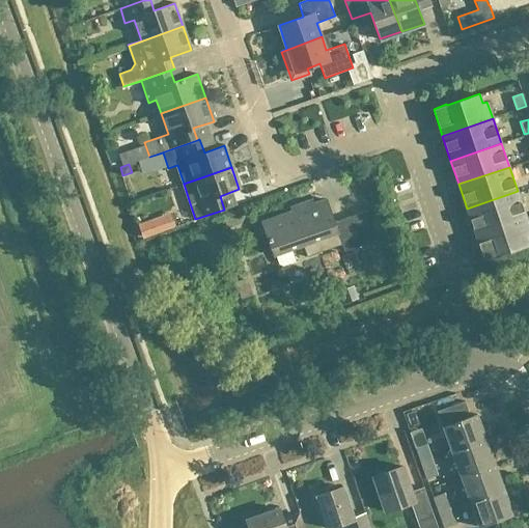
[(518,191),(467,209),(476,234),(526,217),(518,191)]
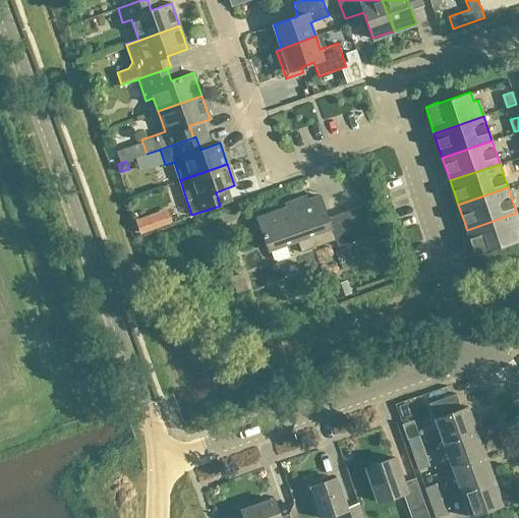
[(286,207),(256,218),(269,250),(271,249),(274,259),(278,260),(292,254),(288,243),(297,240),(301,252),(336,240),(338,246),(359,238),(370,234),(359,206),(349,210),(328,218),(320,195),(307,199),(306,195),(285,204),(286,207)]
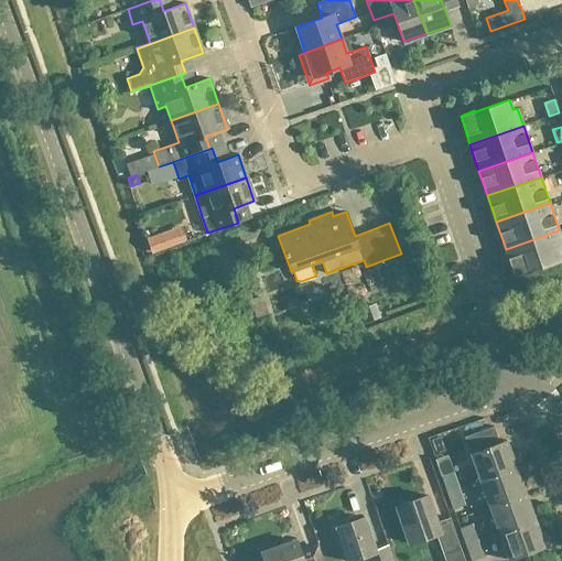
[(148,238),(152,252),(186,240),(182,226),(148,238)]
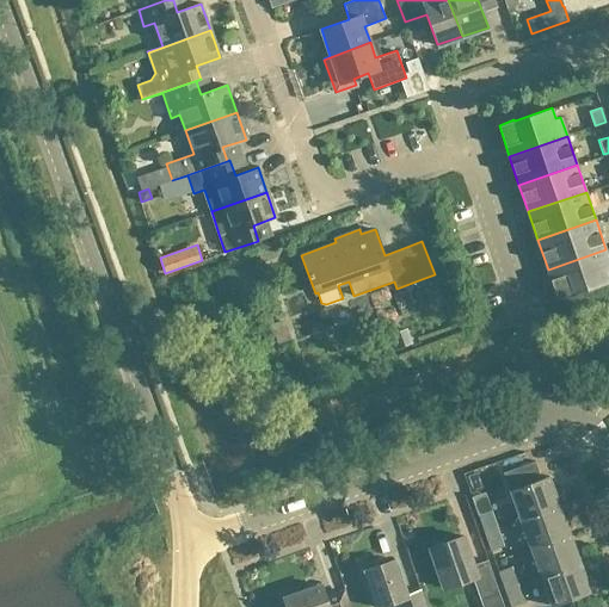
[(608,258),(606,249),(548,270),(558,299),(573,293),(608,282),(608,273),(607,270),(608,268),(608,258)]
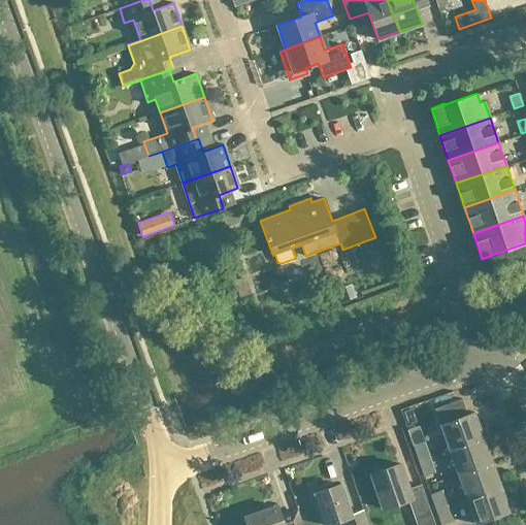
[(239,274),(244,296),(256,294),(250,271),(239,274)]
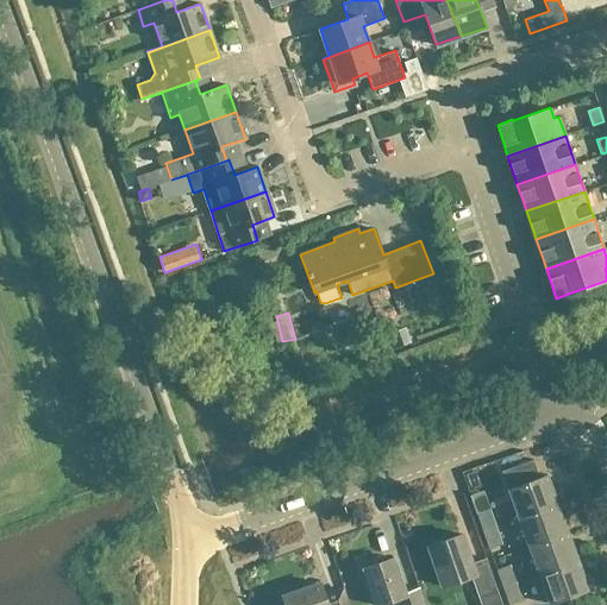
[(407,326),(389,332),(395,346),(412,341),(407,326)]
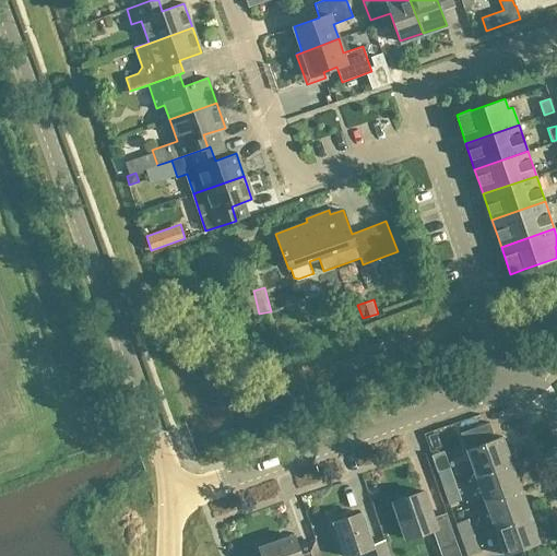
[(489,422),(460,432),(466,449),(476,476),(513,463),(504,436),(496,439),(489,422)]
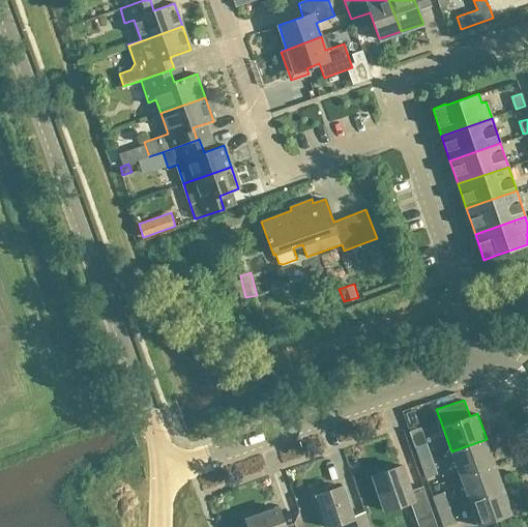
[(416,420),(421,439),(432,436),(427,417),(416,420)]
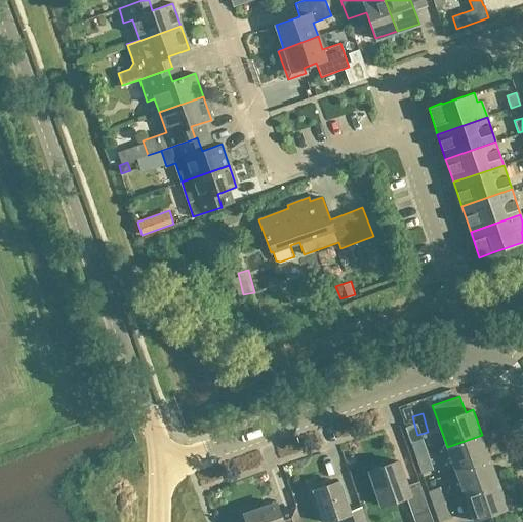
[(490,459),(482,435),(447,447),(456,472),(490,459)]
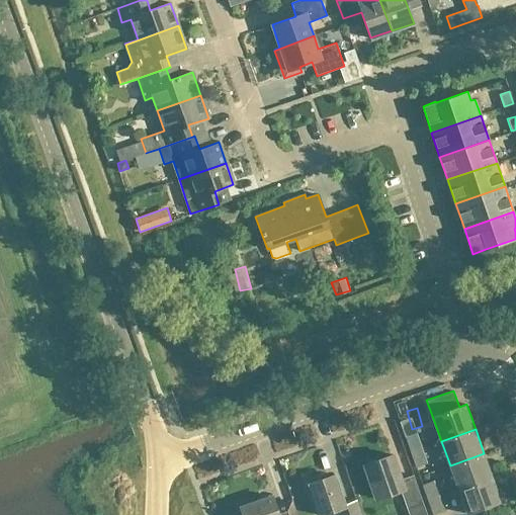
[(422,448),(422,447),(416,432),(405,437),(410,452),(422,448)]
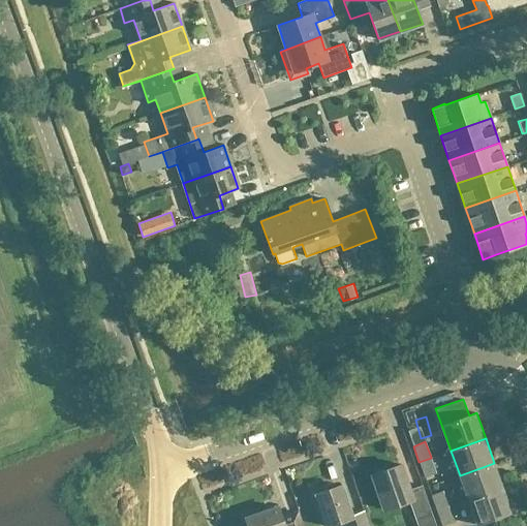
[(431,458),(419,462),(424,477),(436,472),(431,458)]
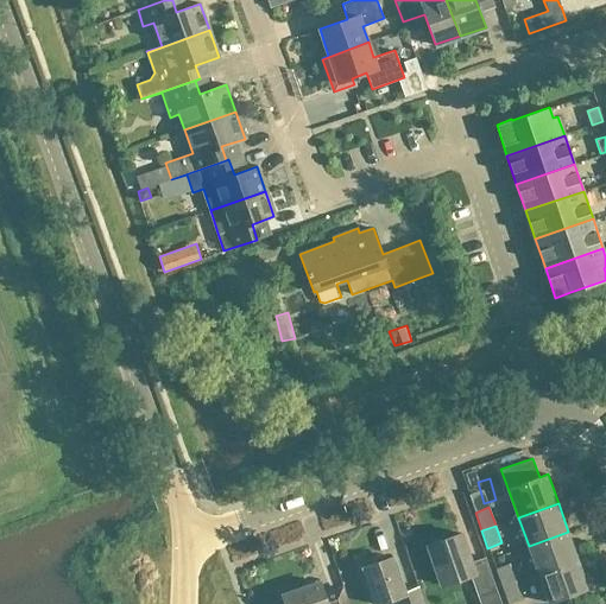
[(568,532),(529,546),(538,574),(579,560),(568,532)]
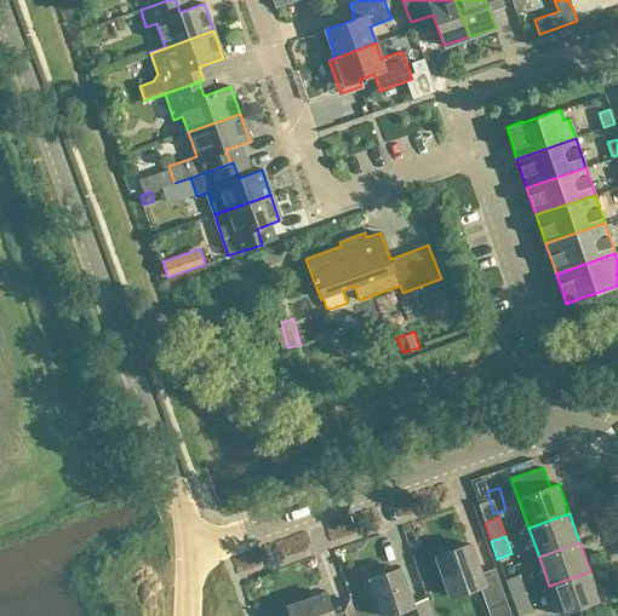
[(511,615),(507,602),(496,568),(481,574),(470,543),(436,556),(451,597),(480,587),(487,609),(488,615),(511,615)]
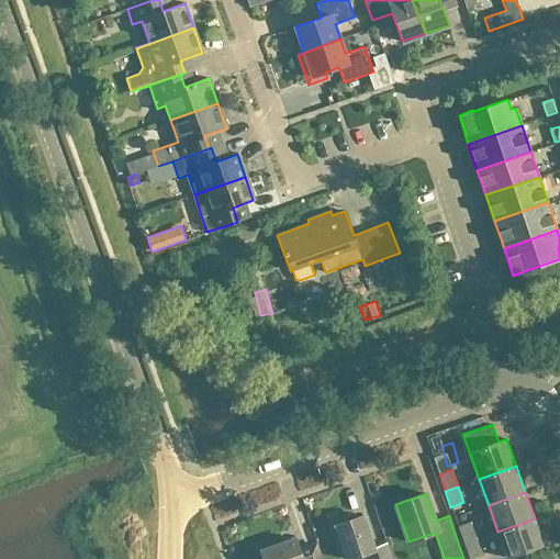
[(364,515),(335,525),(347,558),(349,558),(366,554),(367,558),(392,558),(387,543),(374,547),(364,515)]
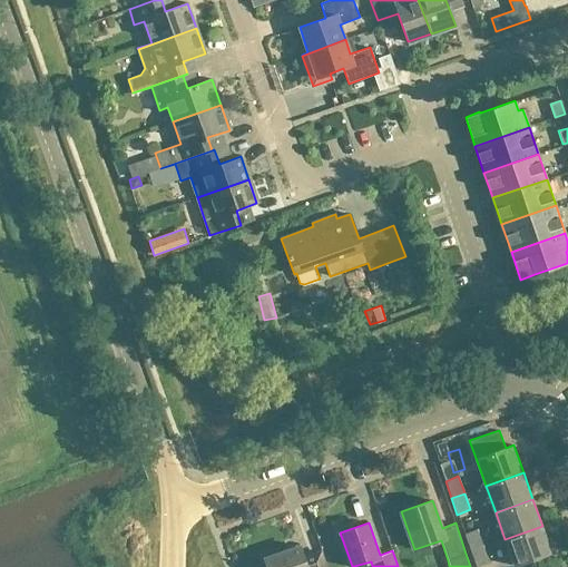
[(542,526),(505,539),(515,566),(552,553),(542,526)]
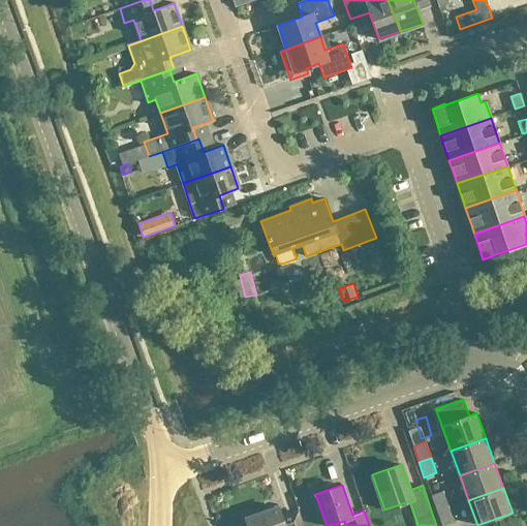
[(436,512),(450,506),(443,490),(431,495),(436,512)]
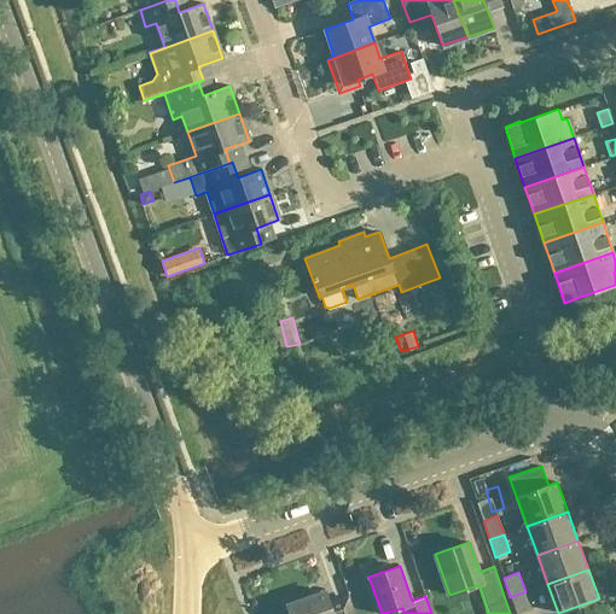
[(526,591),(510,597),(516,613),(523,613),(532,610),(526,591)]
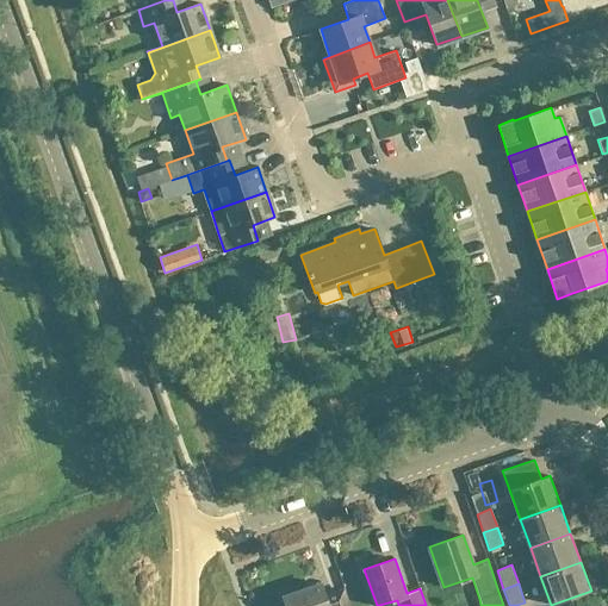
[(349,605),(343,589),(324,597),(321,585),(284,597),(286,605),(349,605)]
